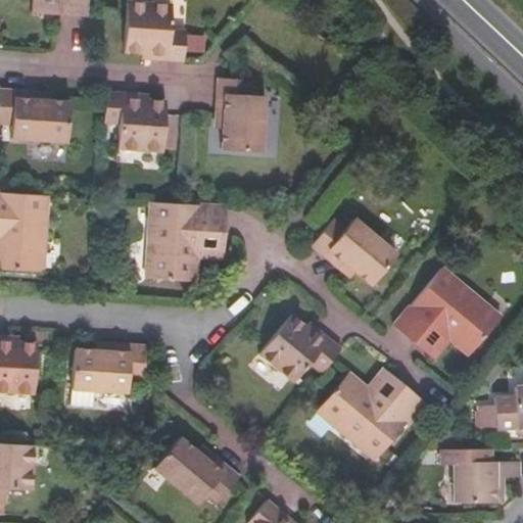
[(86,14),(86,0),(59,0),(59,13),(86,14)]
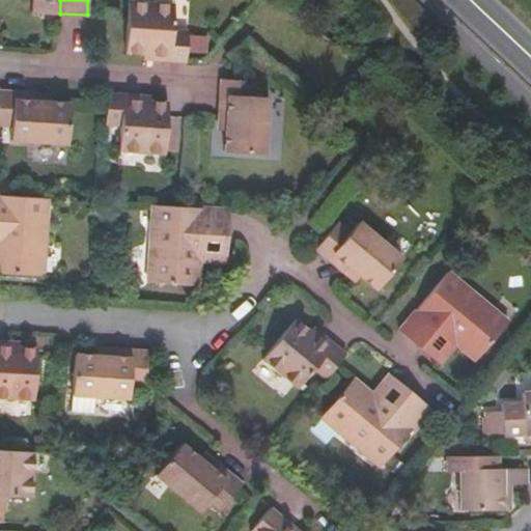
[(173,30),(175,4),(131,1),(127,52),(156,54),(156,59),(186,61),(188,31),(173,30)]
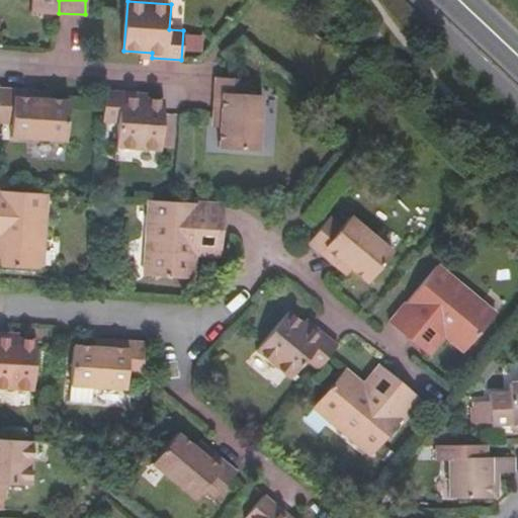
[(248,94),(250,79),(217,77),(213,111),(225,112),(222,147),(259,150),(263,95),(248,94)]
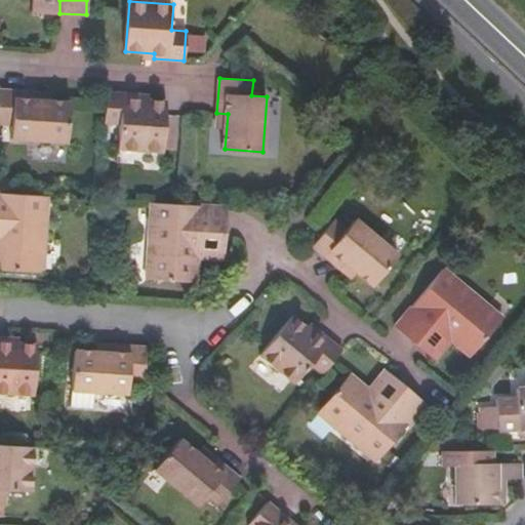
[(12,137),(67,140),(70,102),(34,99),(35,92),(1,89),(0,104),(0,122),(13,124),(12,137)]
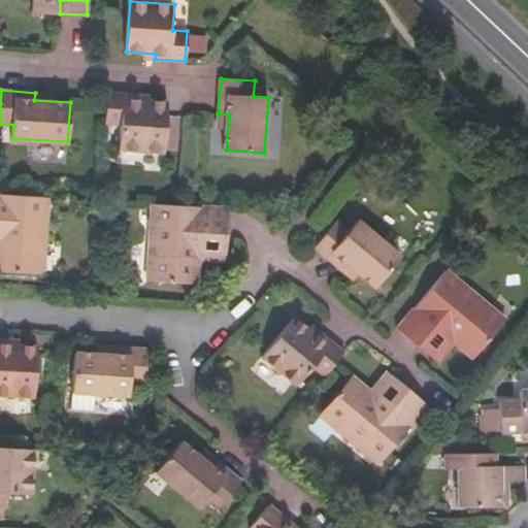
[(164,153),(169,102),(139,100),(139,96),(108,94),(106,122),(122,124),(121,150),(164,153)]
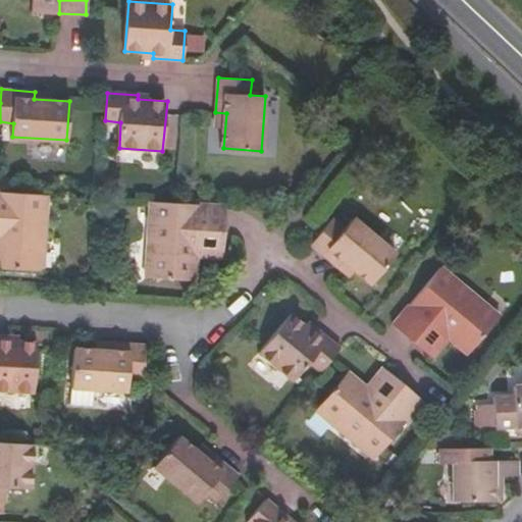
[(0,265),(43,269),(48,195),(0,191),(0,265)]
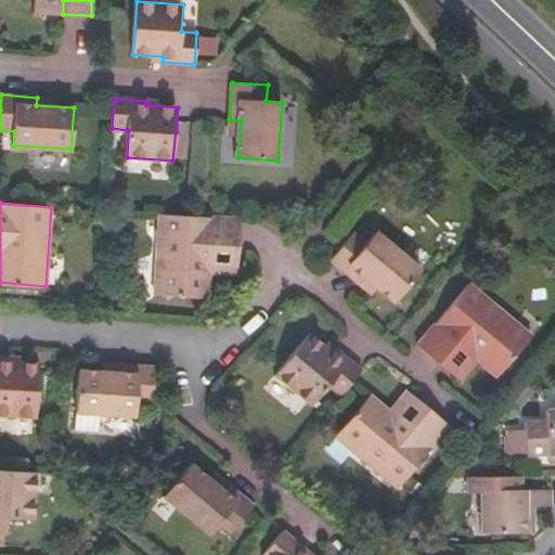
[(155,294),(208,298),(211,246),(237,248),(240,221),(160,215),(155,294)]
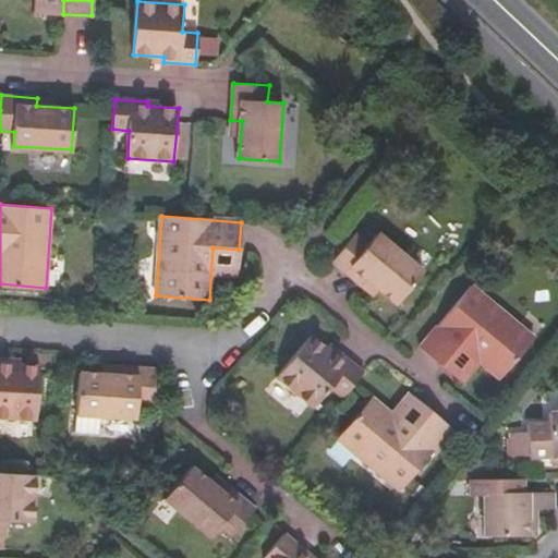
[(366,277),(397,302),(424,269),(378,231),(368,243),(358,234),(336,261),(362,283),(366,277)]
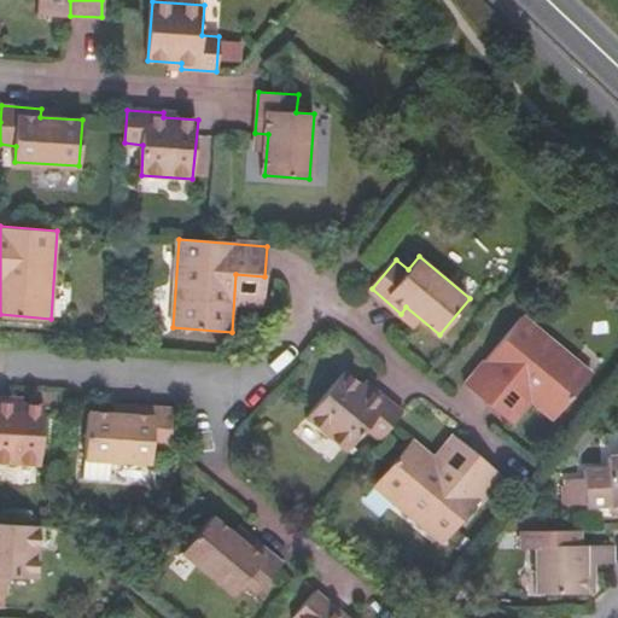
[(511,380),(554,417),(592,373),(523,316),(467,384),(491,404),(511,380)]
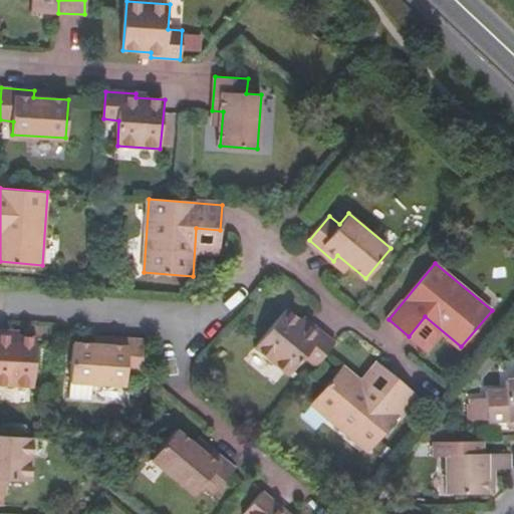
[(256,347),(290,374),(306,354),(317,363),(334,342),(311,323),(308,326),(288,309),(256,347)]
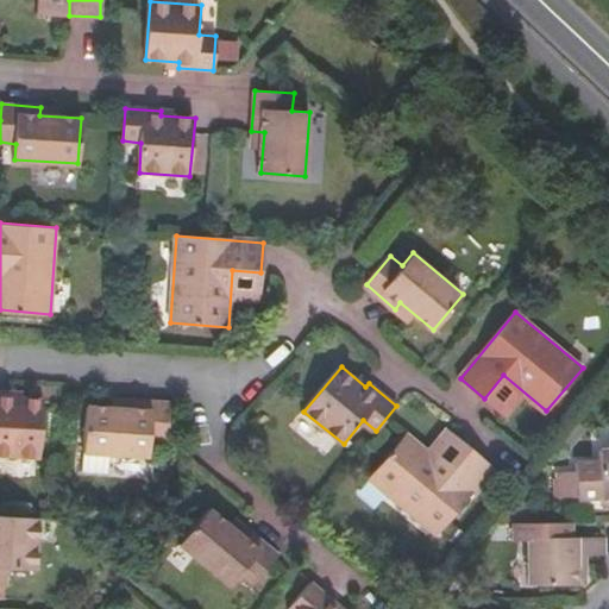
[(0,454),(41,458),(44,399),(11,396),(11,393),(0,391),(0,454)]
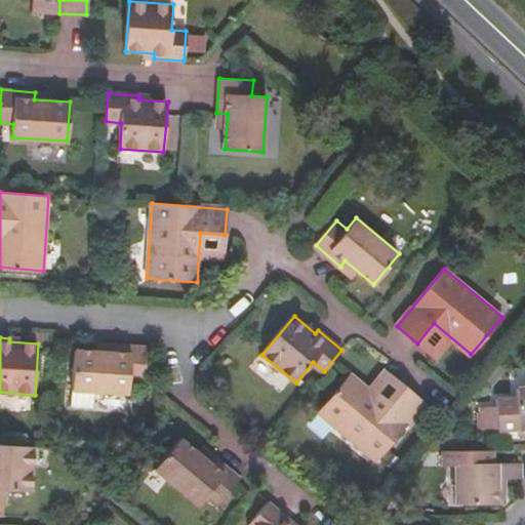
[(73,405),(94,406),(96,391),(126,392),(128,378),(144,378),(146,347),(112,347),(112,353),(76,352),(73,405)]
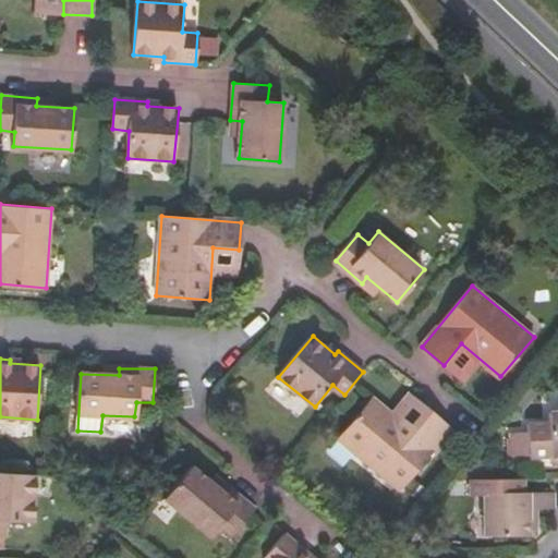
[(340,437),(402,489),(452,427),(431,408),(412,431),(373,398),(340,437)]
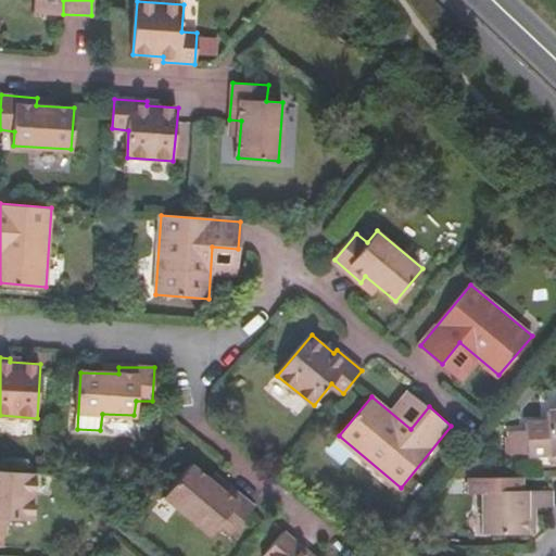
[(507,433),(507,439),(508,455),(508,457),(545,456),(545,464),(555,463),(555,413),(544,414),(544,424),(522,425),(522,432),(507,433)]
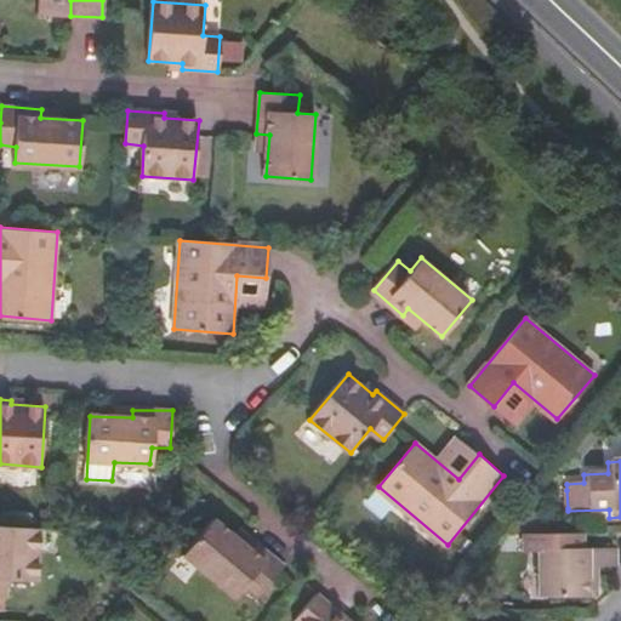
[(184,554),(235,596),(246,582),(260,593),(283,567),(252,540),(248,546),(214,519),(184,554)]
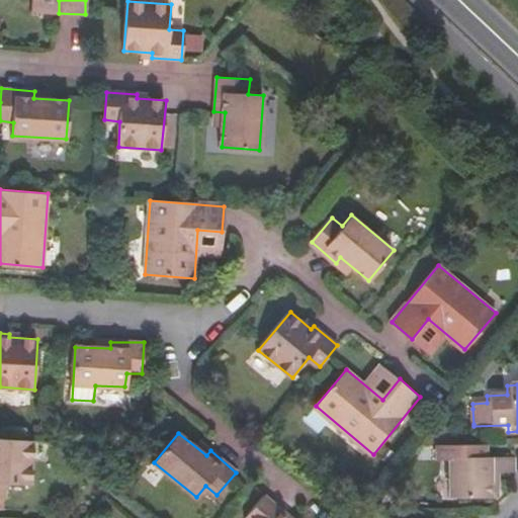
[(0,496),(5,496),(6,484),(31,485),(35,441),(0,438),(0,496)]
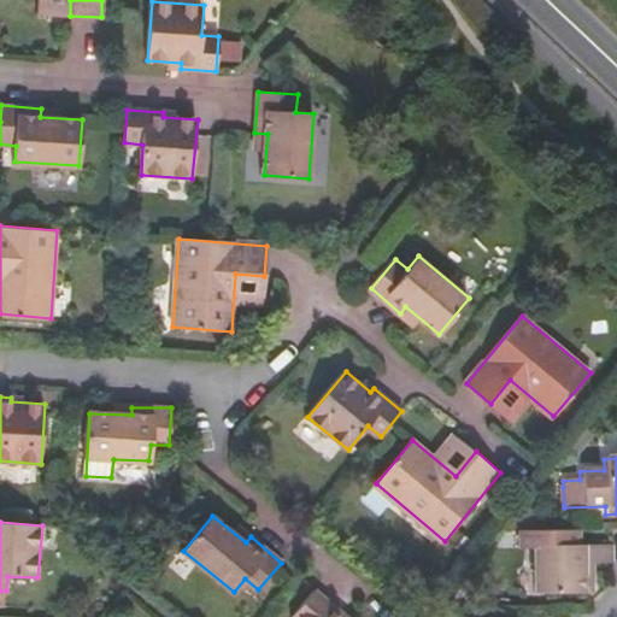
[(459,530),(451,541),(462,550),(470,540),(459,530)]
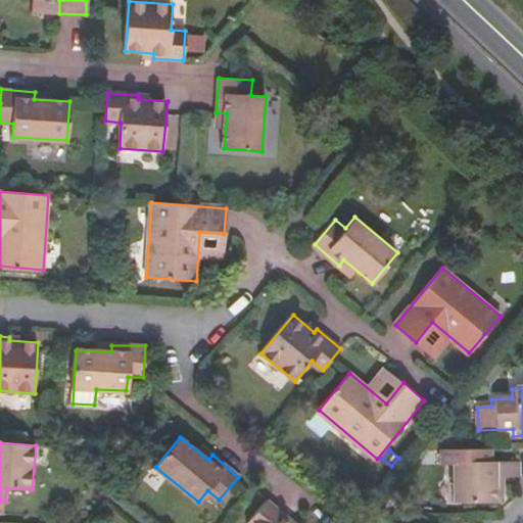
[(456,503),(503,502),(503,477),(519,477),(519,462),(456,464),(456,503)]
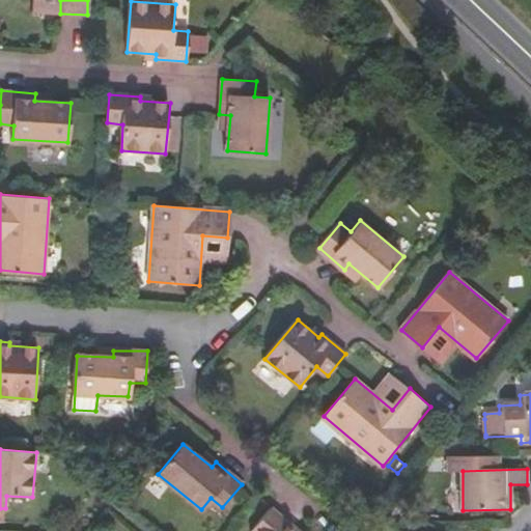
[(292,530),(295,527),(272,507),(253,530),(254,530),(292,530)]
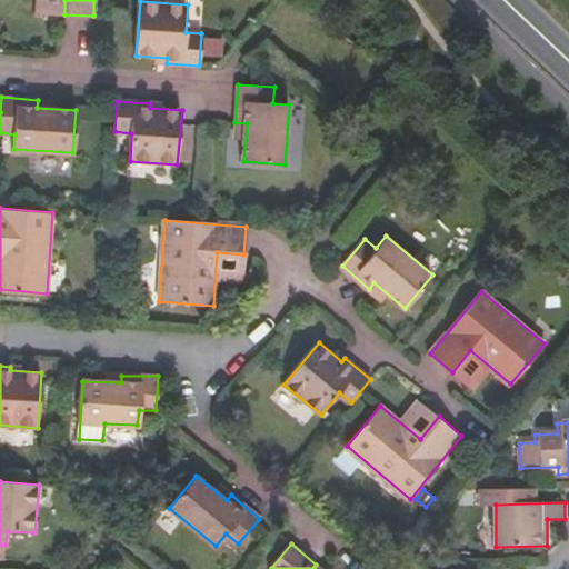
All buildings are outlined.
